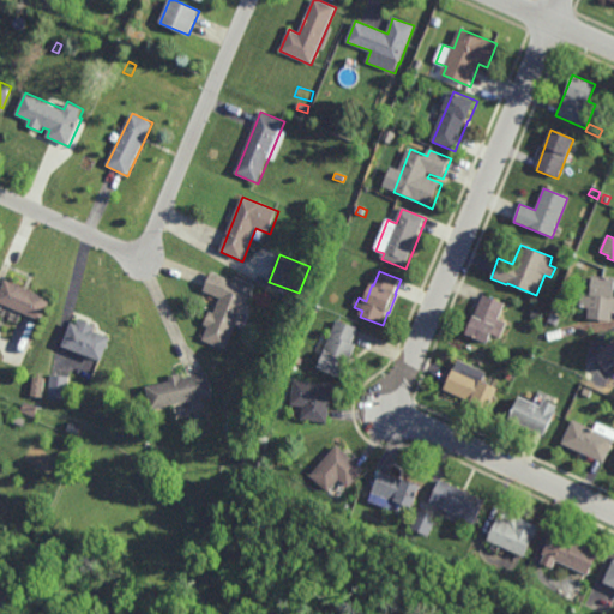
[(226,351),(203,342),(209,327),(205,326),(211,313),(214,314),(221,299),(204,293),(212,272),(252,290),(226,351)]
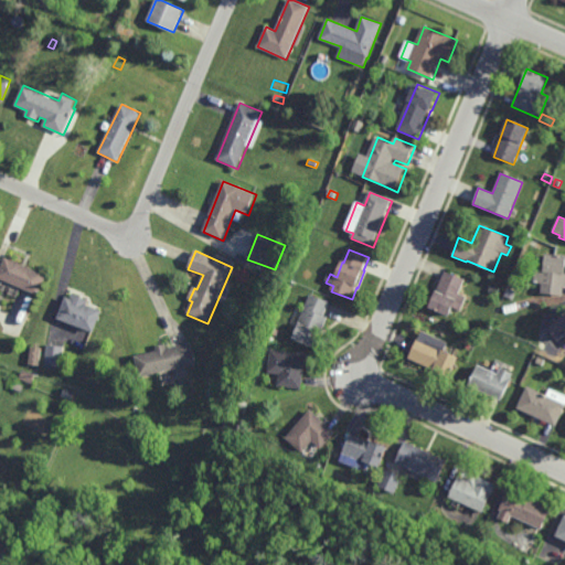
[(564,288),(563,296),(541,295),(542,285),(534,284),(535,270),(544,270),(546,255),(564,256),(564,288)]
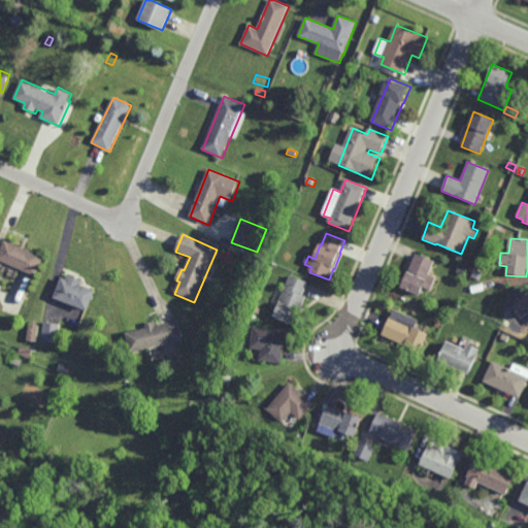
[(37,276),(0,260),(0,255),(6,241),(45,258),(37,276)]
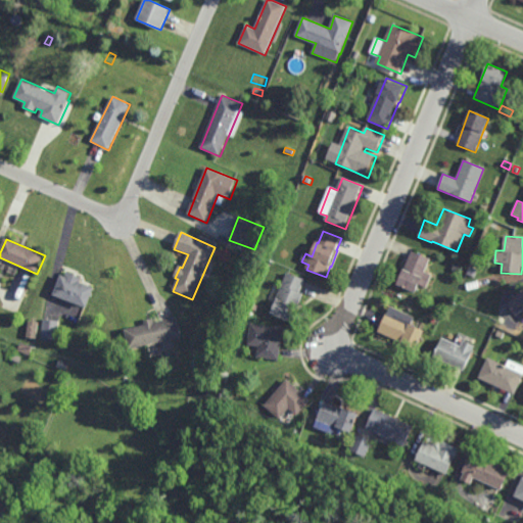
[(425,272),(432,276),(427,288),(419,285),(415,294),(396,286),(402,270),(403,271),(412,251),(430,259),(425,272)]
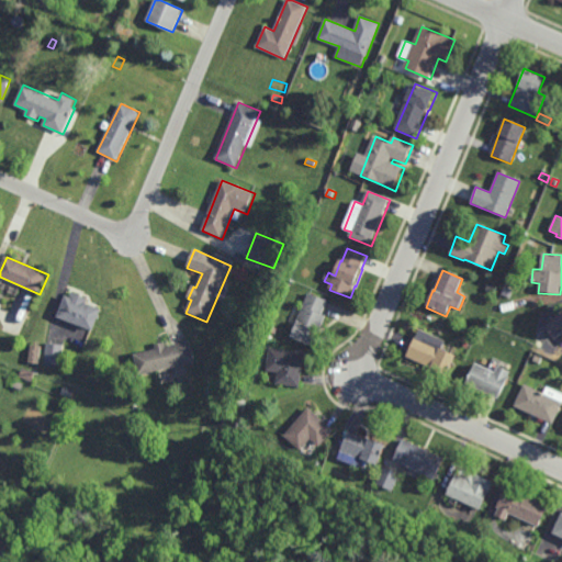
[(495,294),(486,290),(489,283),(498,287),(495,294)]
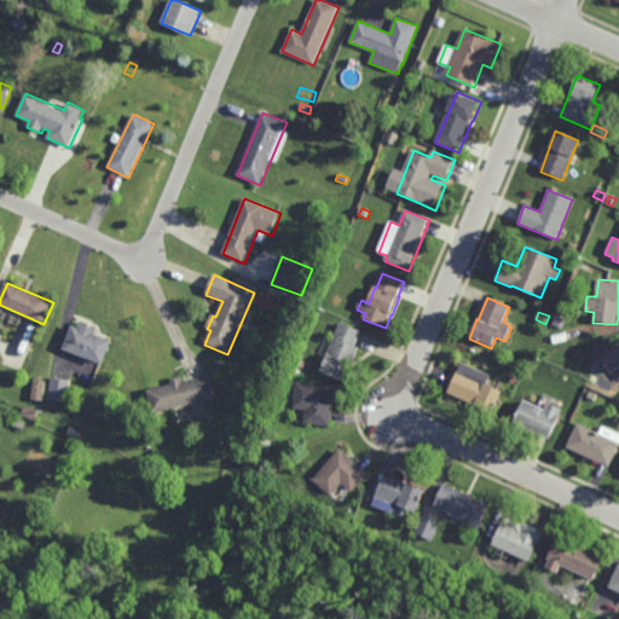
[(562,329),(554,325),(557,316),(566,319),(562,329)]
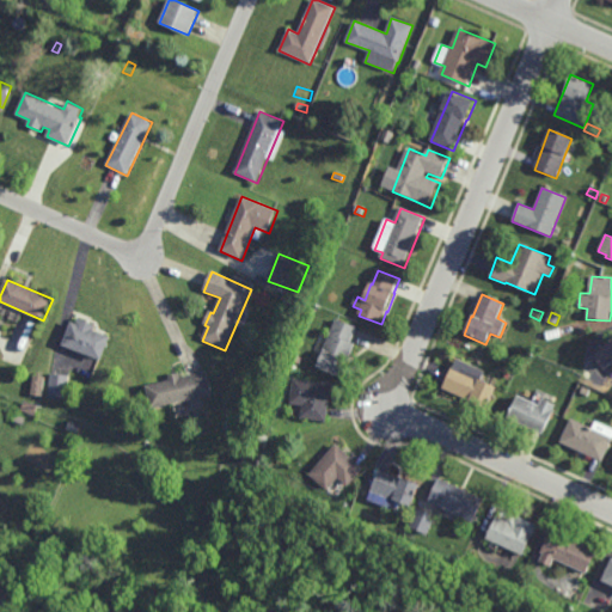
[(96,326),(95,331),(111,337),(102,362),(63,347),(73,323),(78,324),(79,319),(96,326)]
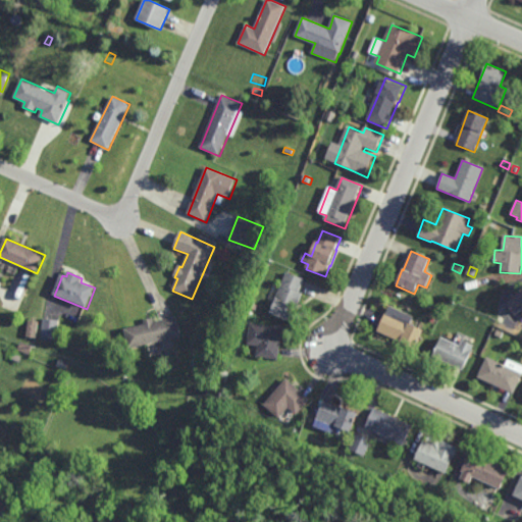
[(299,310),(297,309),(291,323),(271,315),(277,300),(289,273),(306,280),(301,294),(304,295),(299,310)]
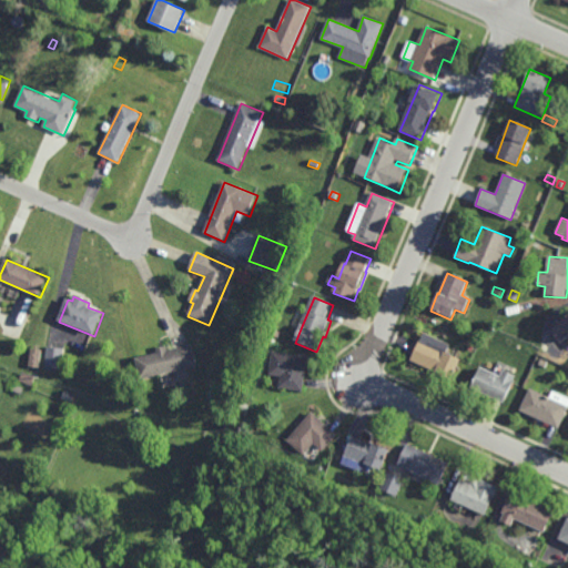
[(567,337),(561,344),(551,332),(564,321),(563,320),(567,314),(567,337)]
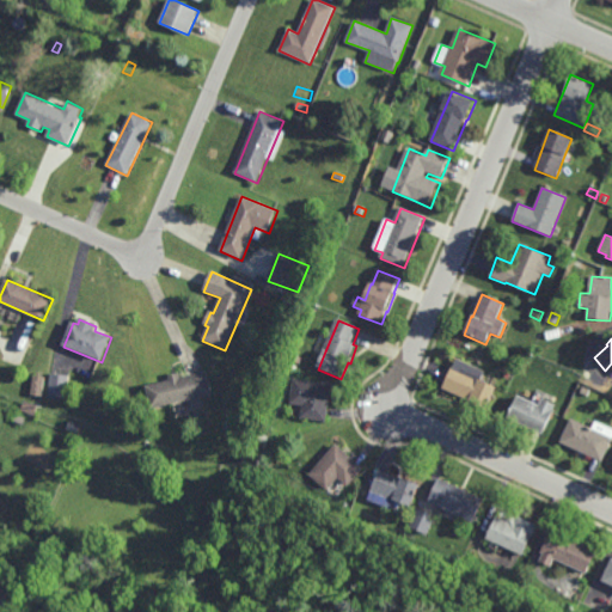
[(485,373),(482,381),(496,389),(487,410),(469,402),(444,390),(454,368),(458,369),(461,362),(485,373)]
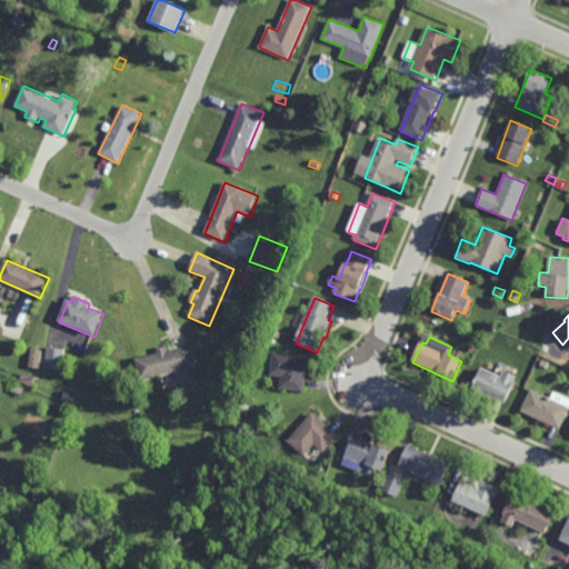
[(275,349),(268,346),(270,339),(277,342),(275,349)]
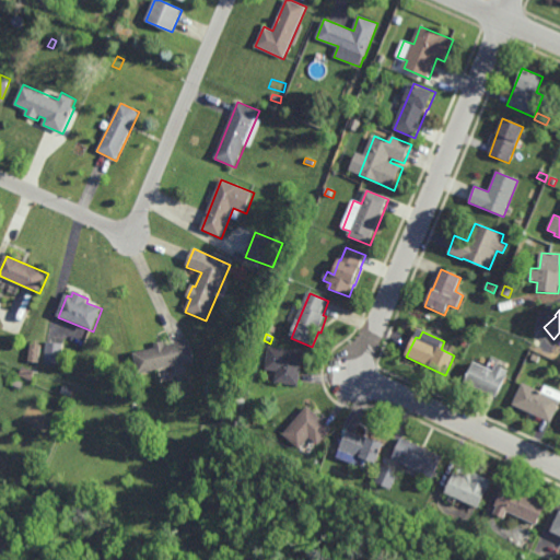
[(195,363),(186,365),(185,360),(138,371),(135,354),(155,350),(154,346),(164,342),(165,348),(190,341),(195,363)]
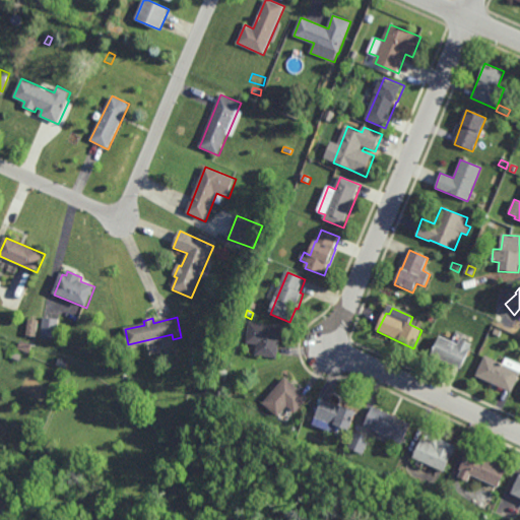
[(57,339),(42,337),(43,318),(59,319),(57,339)]
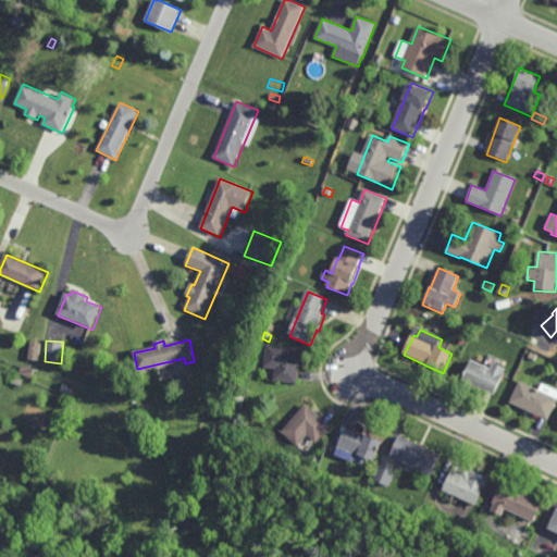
[(38,360),(40,343),(31,342),(28,359),(38,360)]
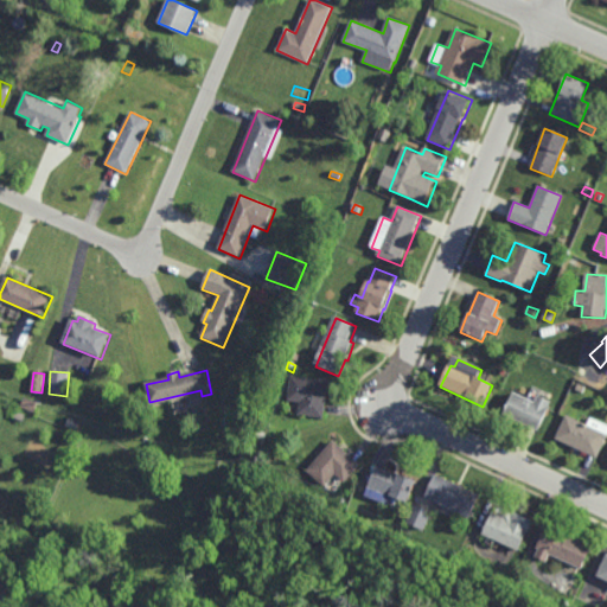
[(326,415),(299,411),(301,398),(289,397),(292,377),(331,382),(326,415)]
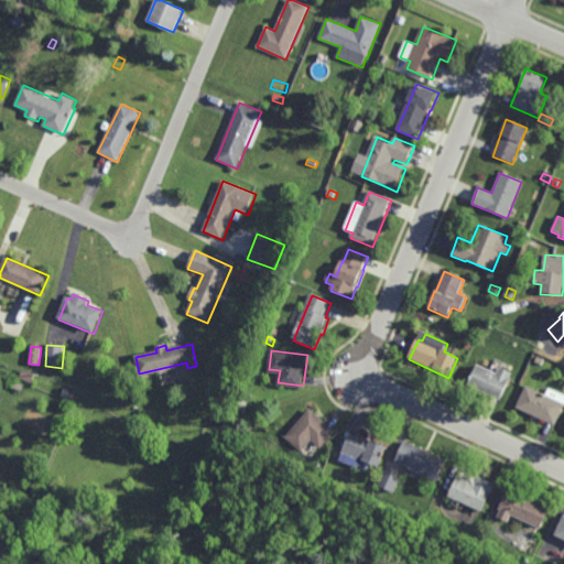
[(498,375),(500,369),(512,373),(509,380),(510,380),(502,398),(491,393),(489,397),(468,387),(477,366),(498,375)]
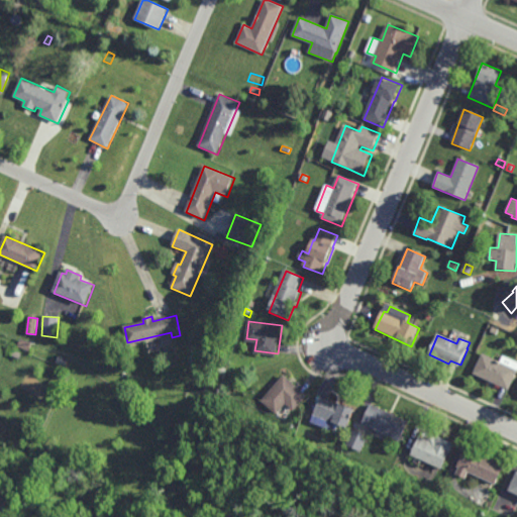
[(164,347),(161,337),(146,341),(148,351),(164,347)]
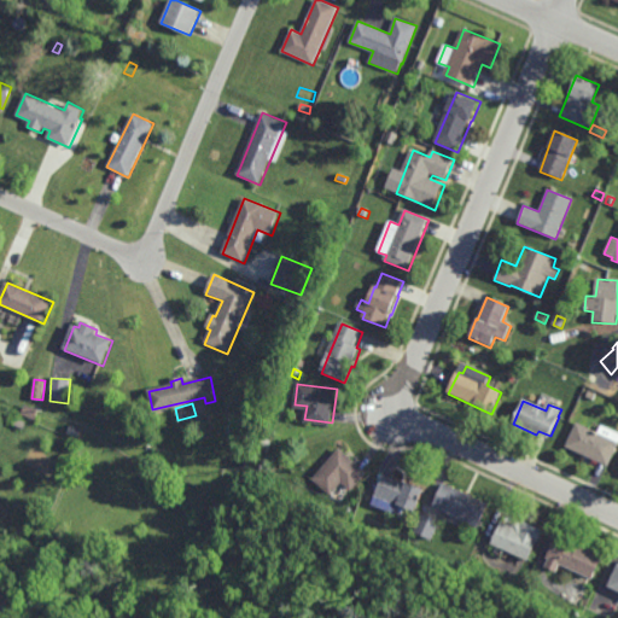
[(80,438),(68,433),(71,424),(83,429),(80,438)]
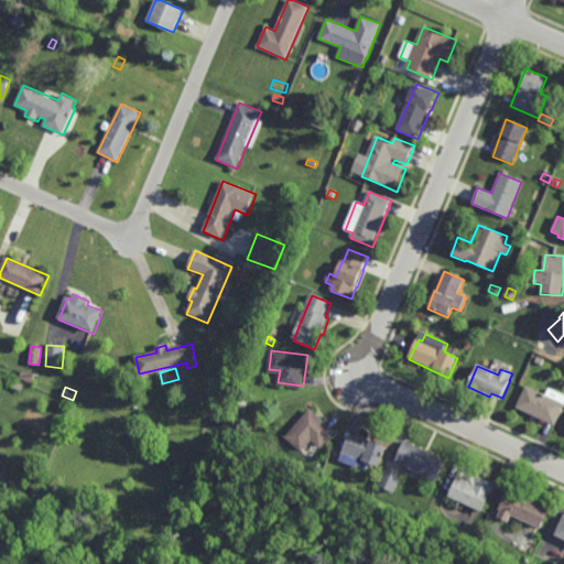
[(545,396),(549,389),(563,394),(563,403),(555,424),(516,407),(519,399),(518,399),(519,396),(521,397),(527,387),(545,396)]
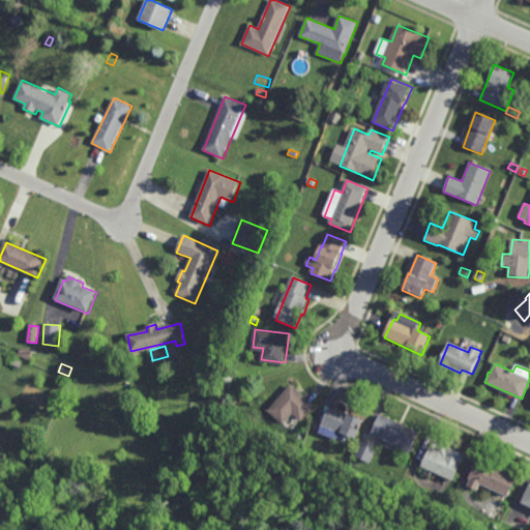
[(213,383),(209,375),(214,373),(218,381),(213,383)]
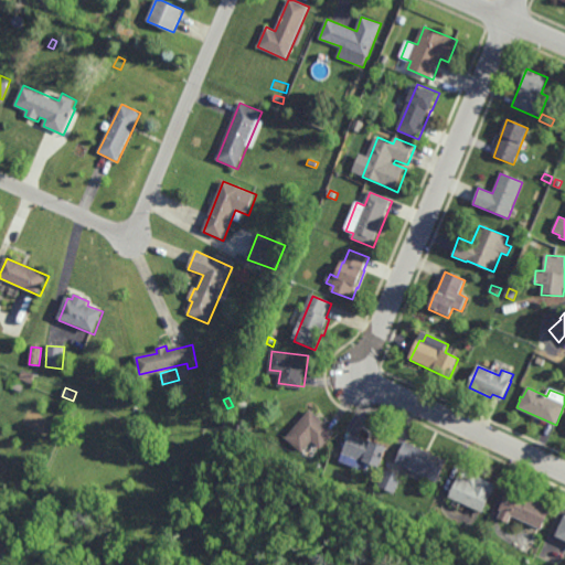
[(65,411),(56,406),(60,398),(70,404),(65,411)]
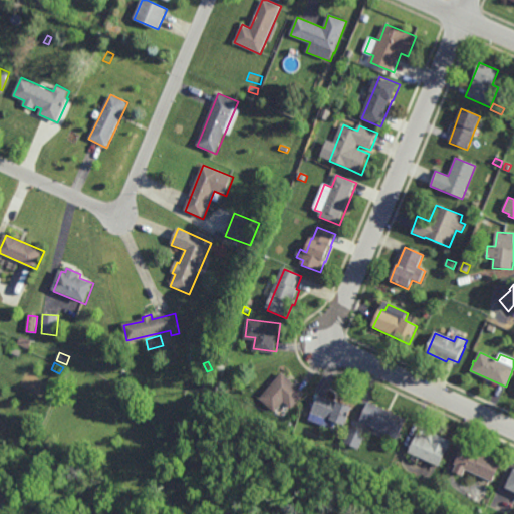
[(307,392),(293,407),(286,400),(276,411),(261,396),(283,370),(307,392)]
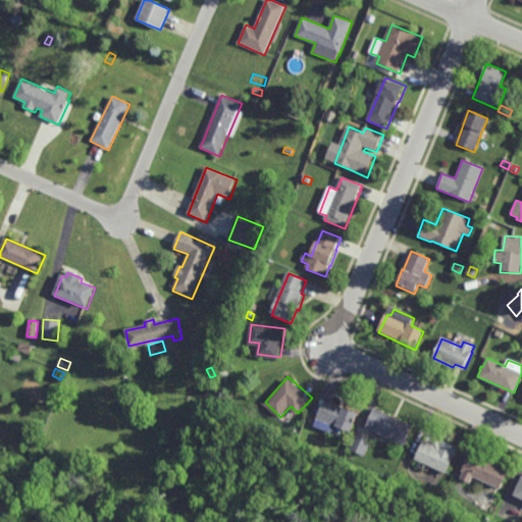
[(353,429),(338,424),(335,432),(315,424),(325,399),(360,411),(353,429)]
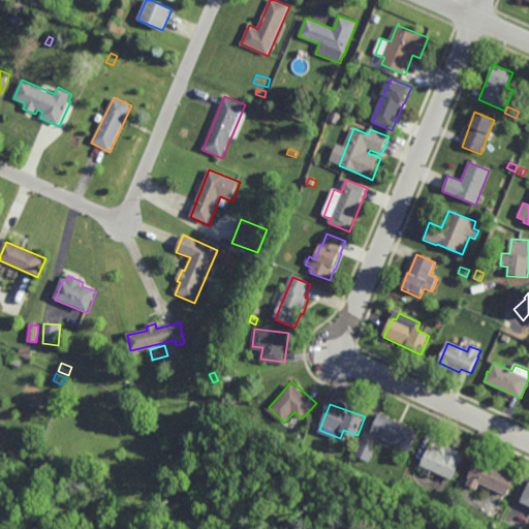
[(410,449),(395,443),(395,442),(372,433),(380,412),(407,424),(406,425),(418,430),(410,449)]
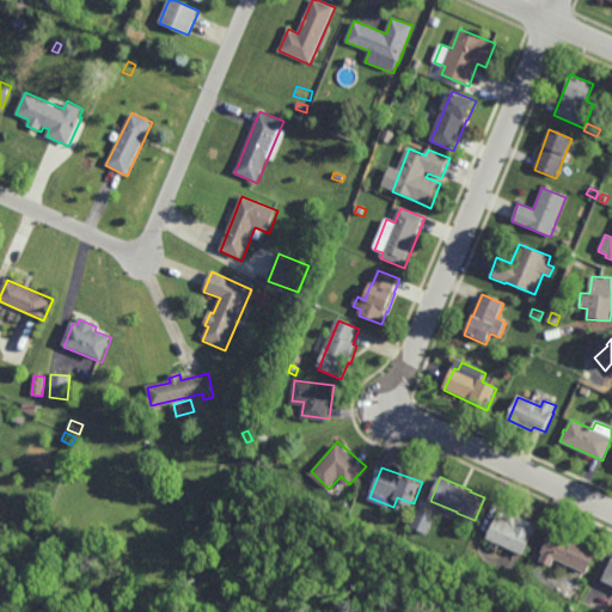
[(429,533),(411,525),(420,507),(438,515),(429,533)]
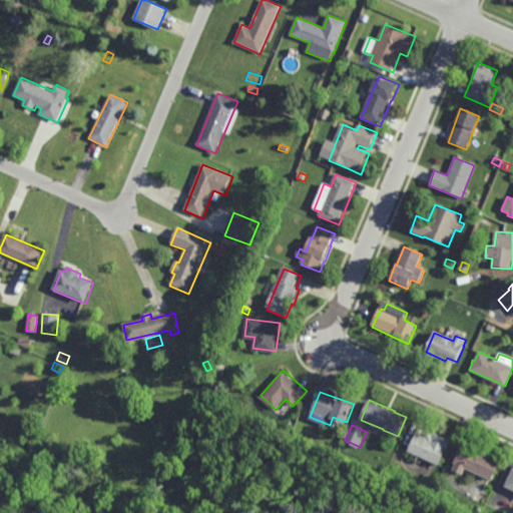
[(452,438),(448,448),(447,448),(439,464),(408,450),(416,431),(430,438),(434,430),(452,438)]
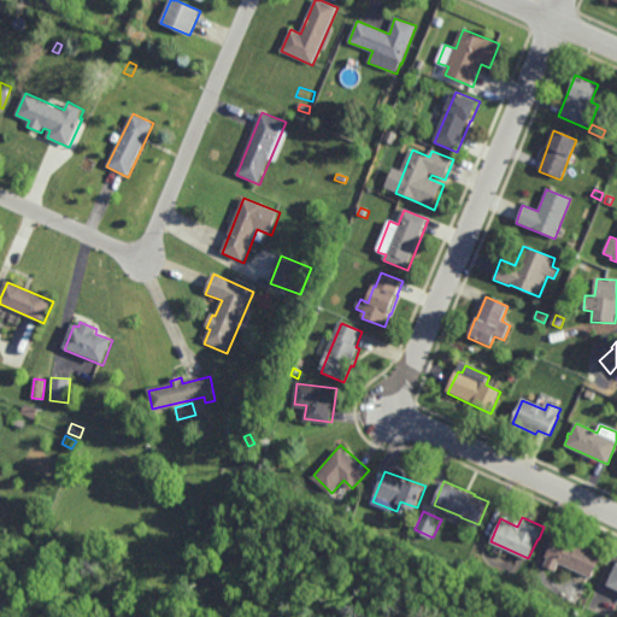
[(577,544),(579,541),(603,553),(592,577),(560,562),(557,570),(545,564),(548,557),(545,556),(556,533),(577,544)]
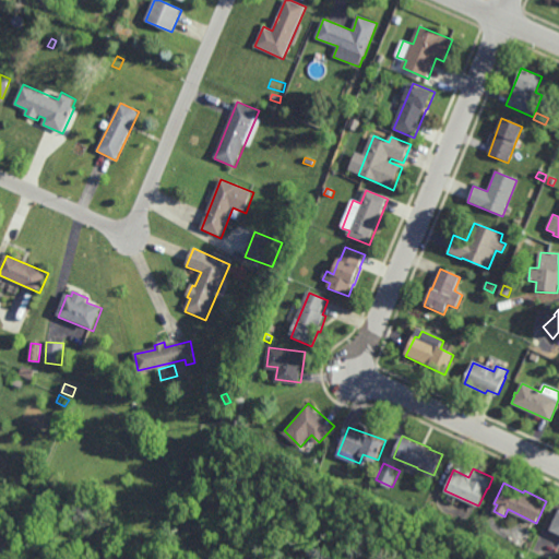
[(558,509),(549,532),(558,535),(558,509)]
